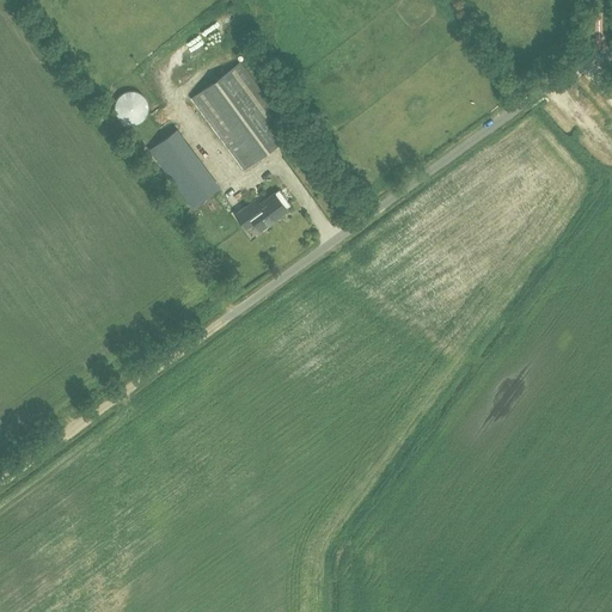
[(293,133),(242,62),(193,98),(244,169),(293,133)]
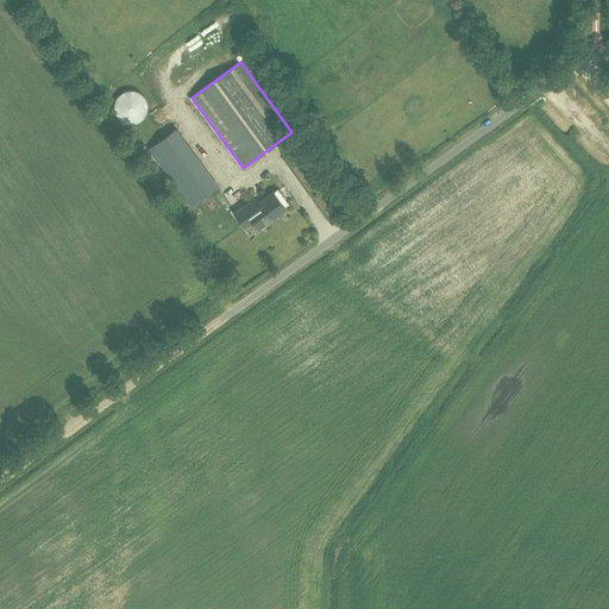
[(117,114),(117,117),(118,117),(119,118),(120,119),(120,120),(121,120),(123,121),(124,121),(125,123),(126,123),(127,124),(129,124),(131,124),(132,124),(135,124),(136,123),(137,123),(138,123),(138,121),(139,121),(140,120),(142,119),(143,118),(144,117),(145,115),(145,114),(146,113),(146,112),(148,111),(148,108),(148,106),(148,105),(148,104),(146,102),(146,100),(145,98),(144,96),(143,95),(142,94),(140,93),(139,93),(139,92),(137,92),(136,90),(135,90),(133,90),(132,90),(131,90),(130,90),(127,90),(126,92),(125,92),(124,92),(123,93),(121,93),(120,94),(119,95),(119,96),(118,96),(118,98),(117,99),(115,100),(115,101),(115,102),(115,104),(114,104),(114,105),(114,106),(114,108),(114,111),(115,112),(115,113),(115,114),(117,114)]
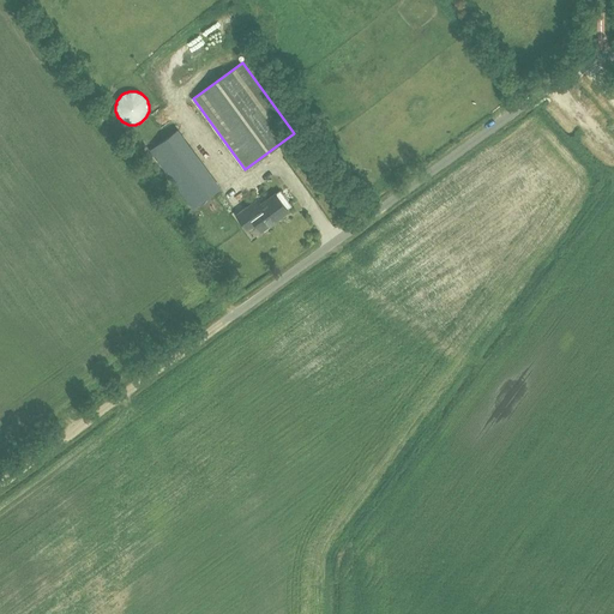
[(222,188),(178,130),(150,150),(193,209),(222,188)]
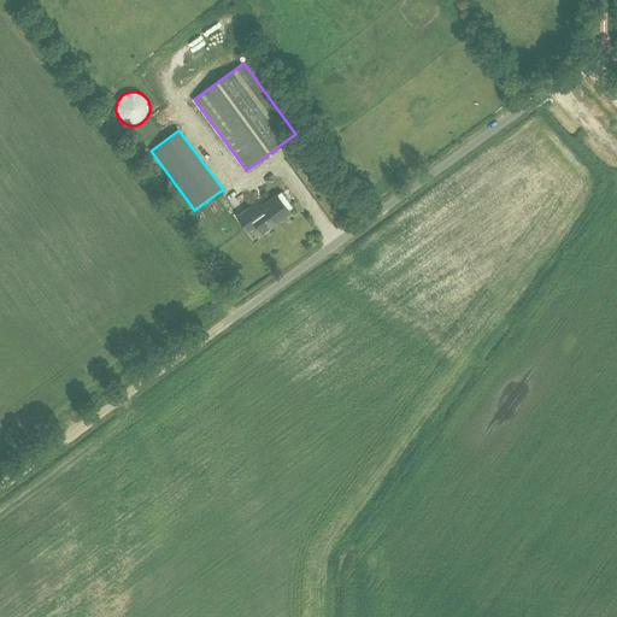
[(238,216),(248,230),(258,223),(264,230),(276,222),(275,221),(281,216),(282,217),(291,211),(277,194),(260,206),(257,203),(238,216)]
